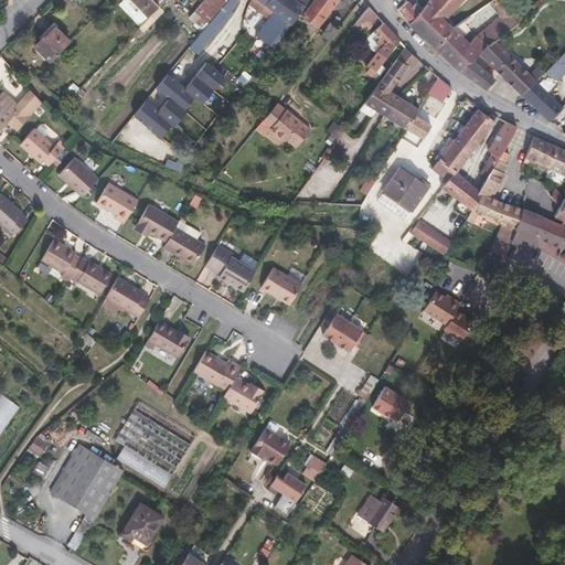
[(152,0),(123,0),(123,1),(123,4),(141,25),(149,18),(148,18),(159,7),(152,0)]
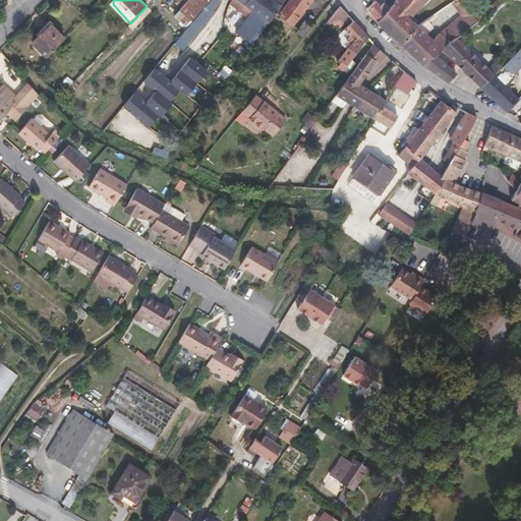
[(221,0),(220,0),(210,0),(209,2),(192,21),(188,27),(174,44),(182,51),(215,11),(213,10),(221,0)]
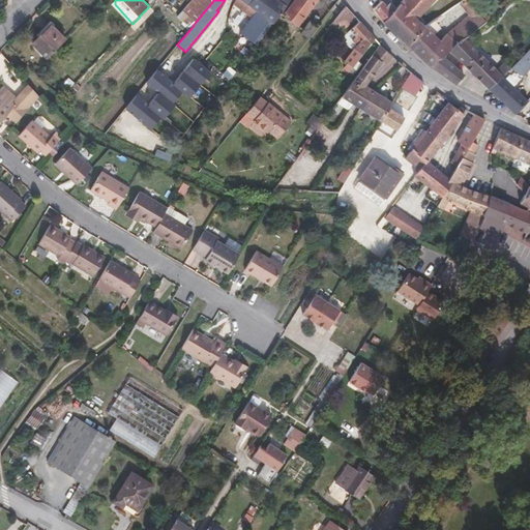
[(188,16),(196,22),(212,2),(209,0),(192,0),(183,10),(188,16)]
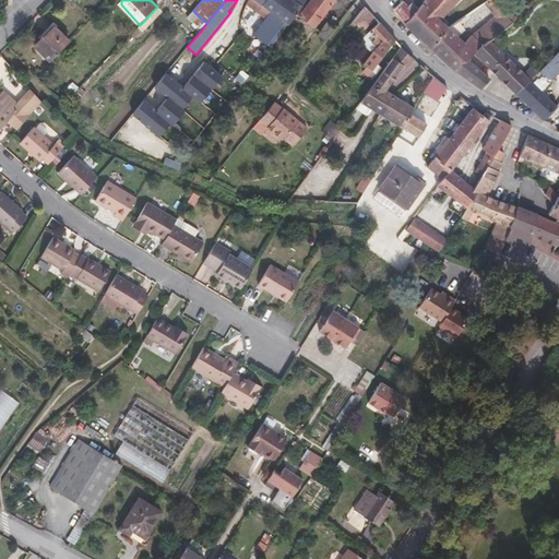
[(259,12),(263,6),(256,0),(249,0),(247,3),(259,12)]
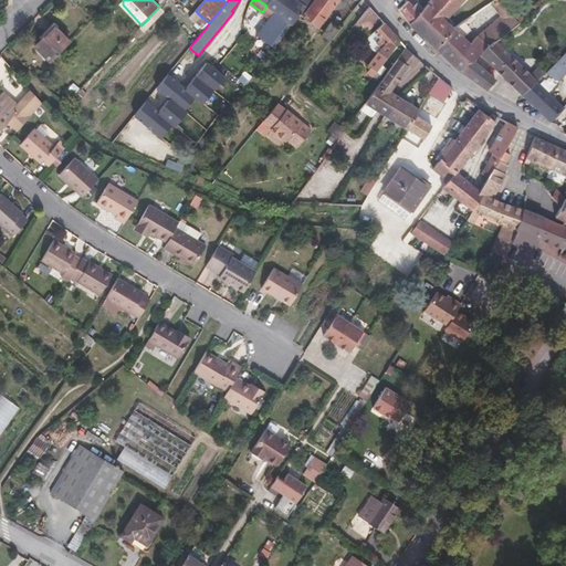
[(273,48),(274,48),(291,24),(305,6),(308,0),(259,0),(266,6),(274,12),(257,35),(273,48)]
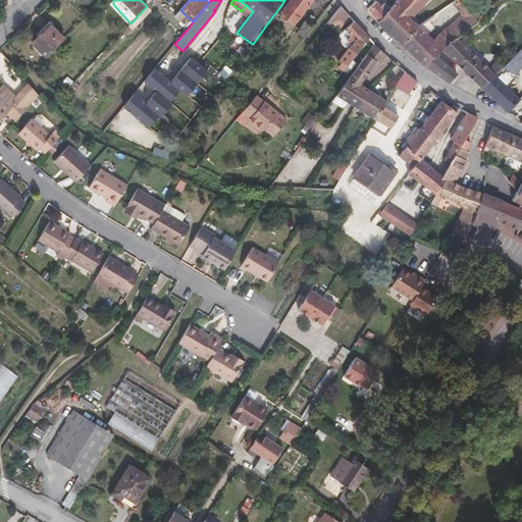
[(311,0),(289,0),(278,14),(293,25),(311,0)]
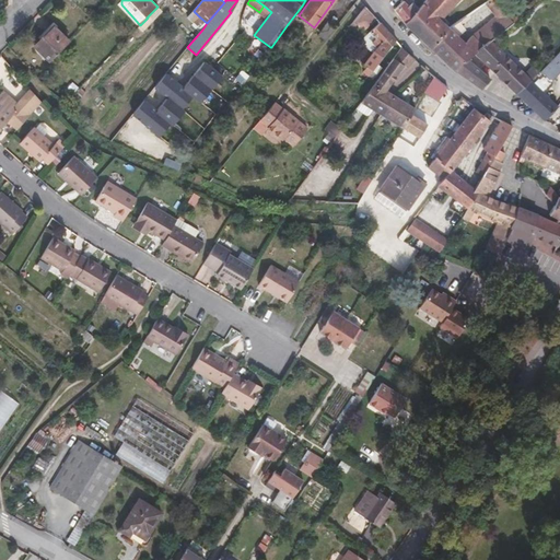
[(490,0),(491,0),(490,0),(427,0),(419,9),(405,24),(431,48),(450,28),(440,20),(456,0),(490,0)]
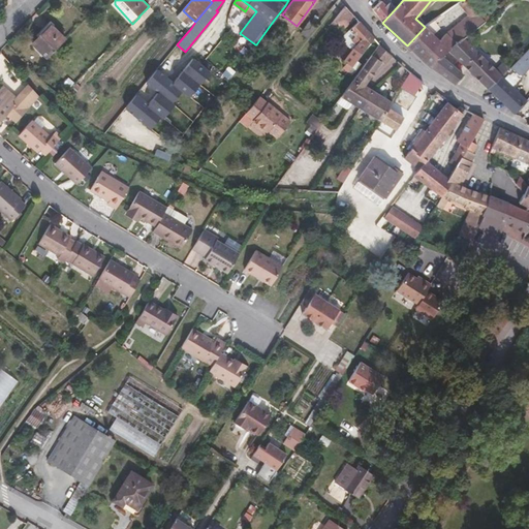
[(373,8),(382,23),(396,8),(392,4),(390,2),(386,6),(381,1),(373,8)]
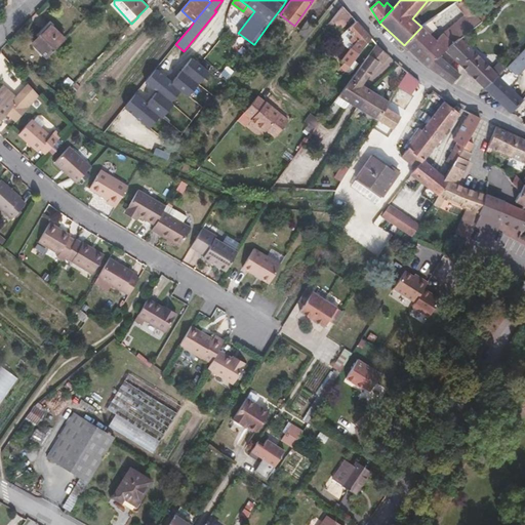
[(353,16),(342,6),(325,26),(329,29),(331,27),(334,29),(337,26),(340,28),(353,16)]
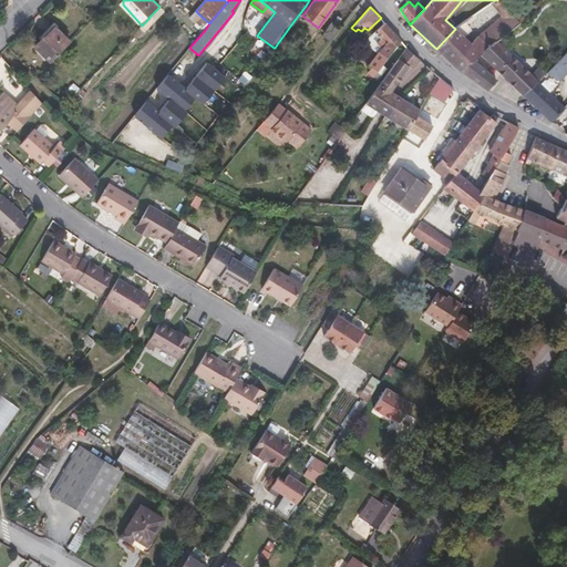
[(470,30),(464,22),(455,29),(436,49),(460,71),(461,71),(473,60),(481,53),(485,51),(496,41),(522,23),(513,13),(506,19),(504,17),(478,35),(472,44),(463,37),(470,30)]
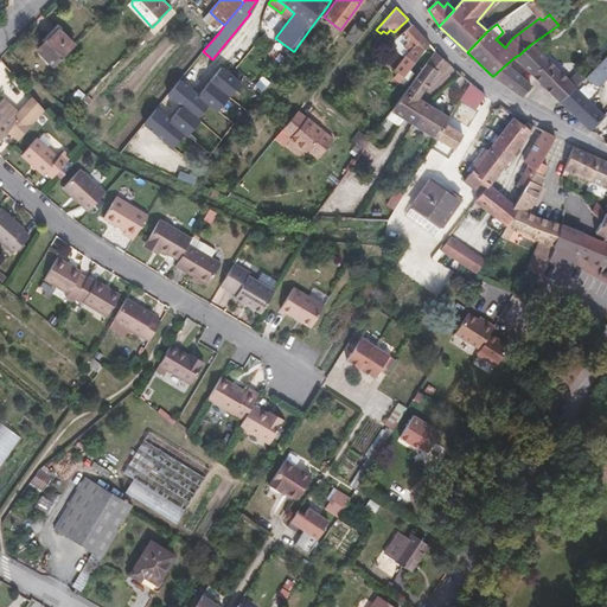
[(219,32),(224,25),(216,18),(210,24),(219,32)]
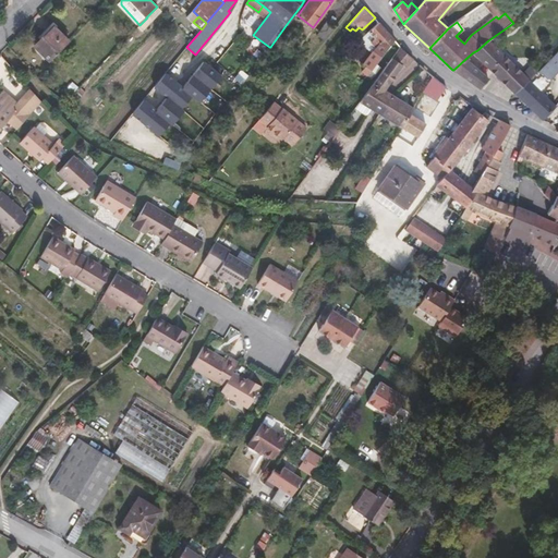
[(372,71),(395,40),(378,22),(364,35),(359,41),(372,52),(363,64),(366,67),(372,71)]
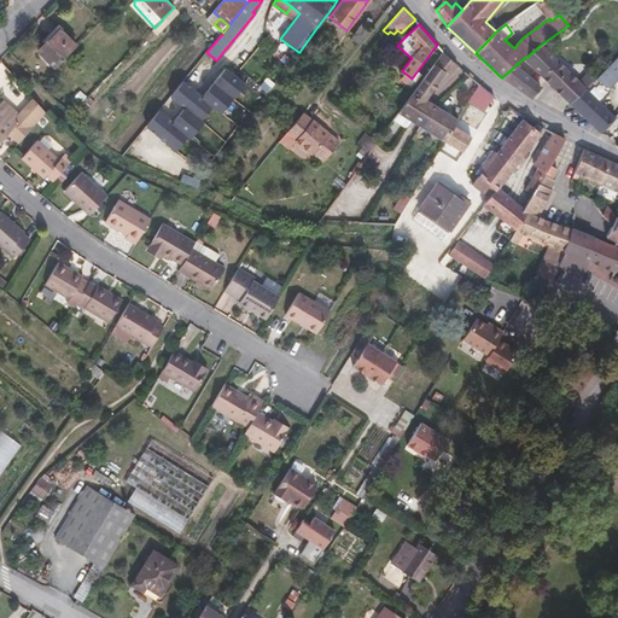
[(351,39),(359,45),(368,31),(361,25),(351,39)]
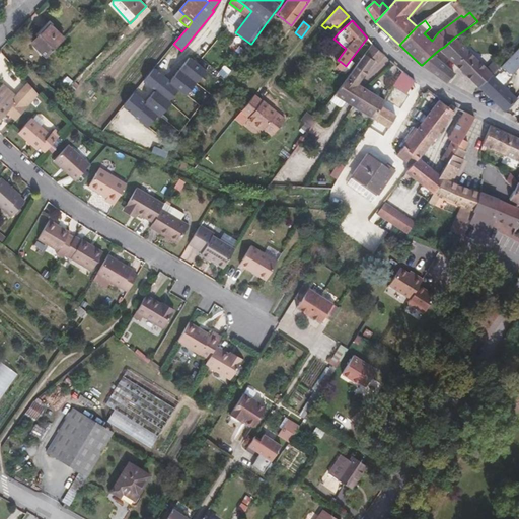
[(31,43),(46,57),(64,39),(49,24),(31,43)]
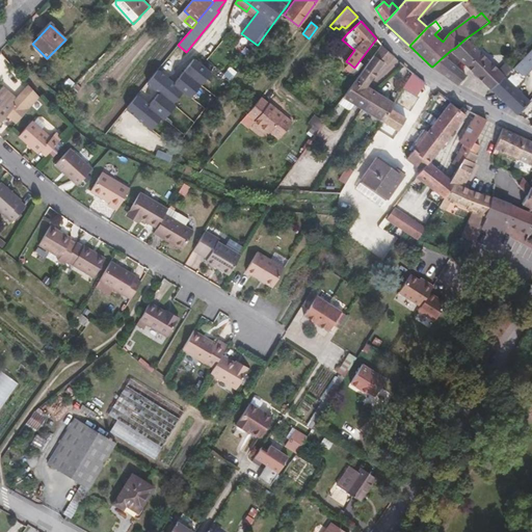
[(247,57),(257,45),(241,33),(232,46),(247,57)]
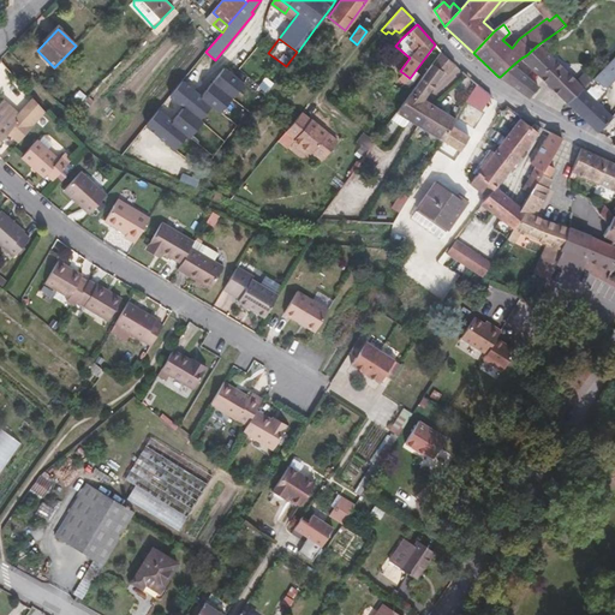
[(577,82),(538,45),(526,55),(521,58),(542,78),(548,83),(567,102),(583,88),(577,82)]
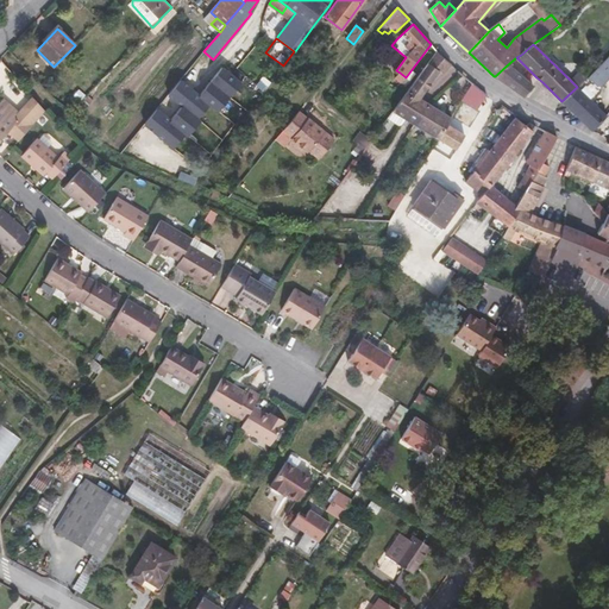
[(203,51),(194,64),(205,74),(215,61),(213,60),(203,51)]
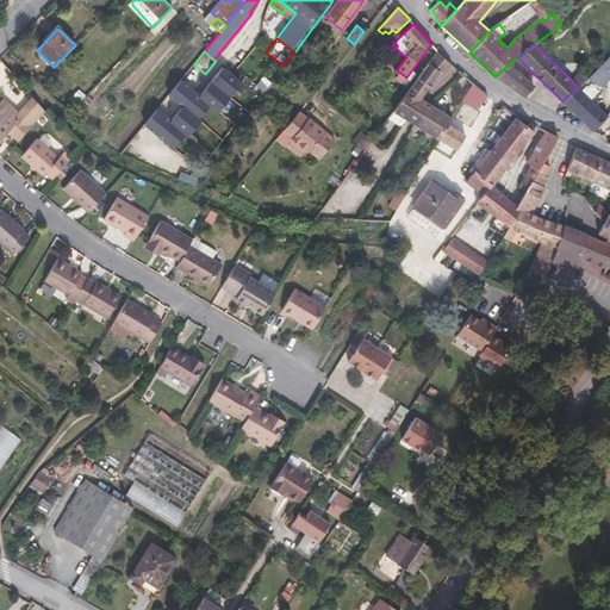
[(415,124),(428,103),(421,99),(440,72),(442,74),(452,64),(437,51),(393,111),(415,124)]
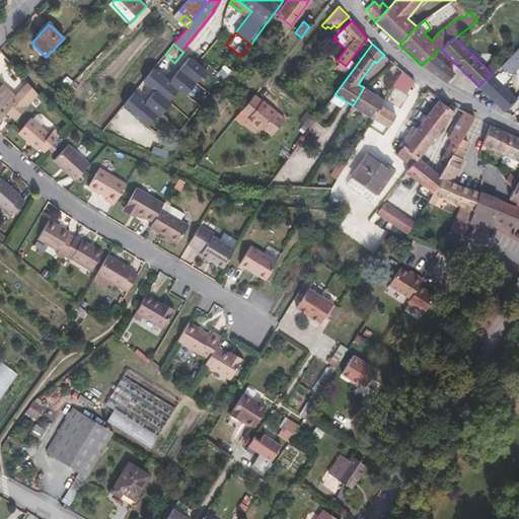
[(503,64),(500,67),(509,75),(518,65),(518,53),(517,49),(503,64)]
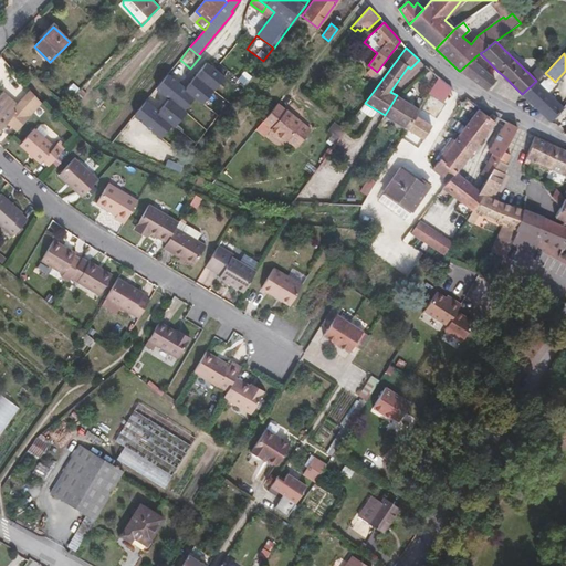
[(472,60),(460,71),(486,91),(492,84),(495,80),(472,60)]
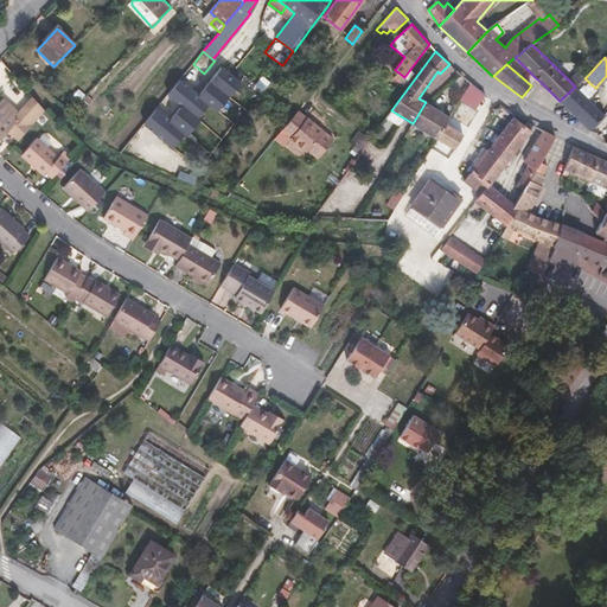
[(581,68),(569,81),(575,87),(580,83),(585,78),(588,75),(581,68)]
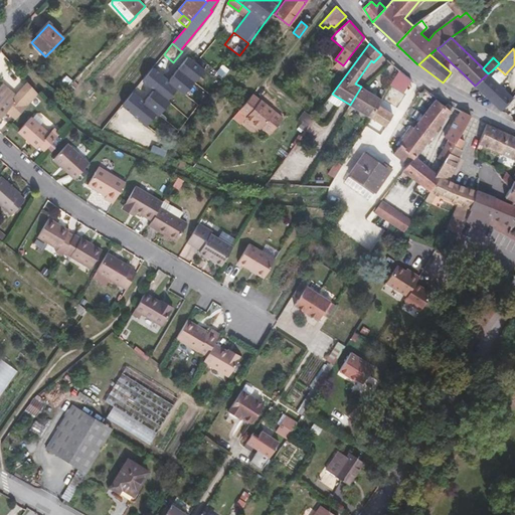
[(335,66),(340,69),(343,65),(338,61),(335,66)]
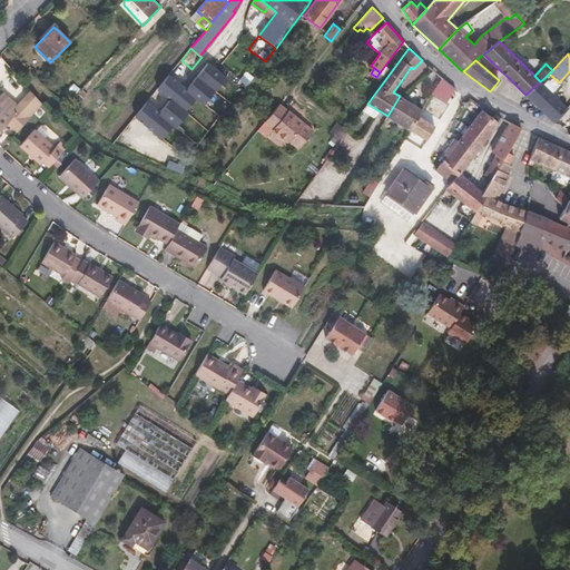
[(137,117),(163,137),(194,96),(170,77),(137,117)]
